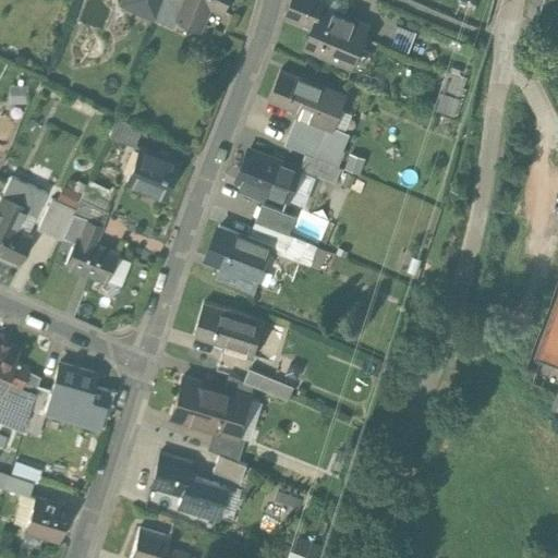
[(120,0),(118,4),(154,21),(161,0),(120,0)]
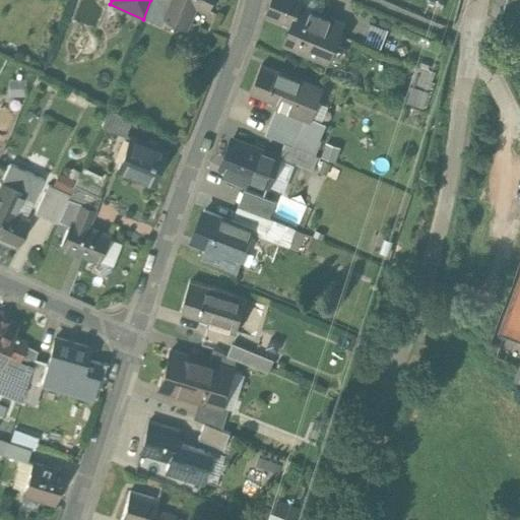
[(150,0),(143,19),(143,20),(159,27),(163,20),(159,18),(167,0),(150,0)]
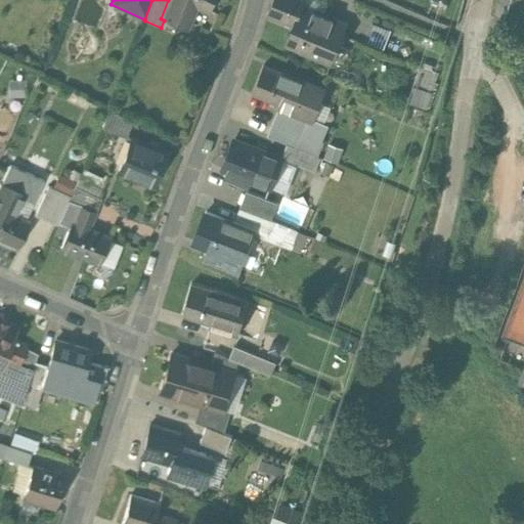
[(215,0),(168,0),(161,18),(164,20),(186,30),(197,6),(211,12),(215,0)]
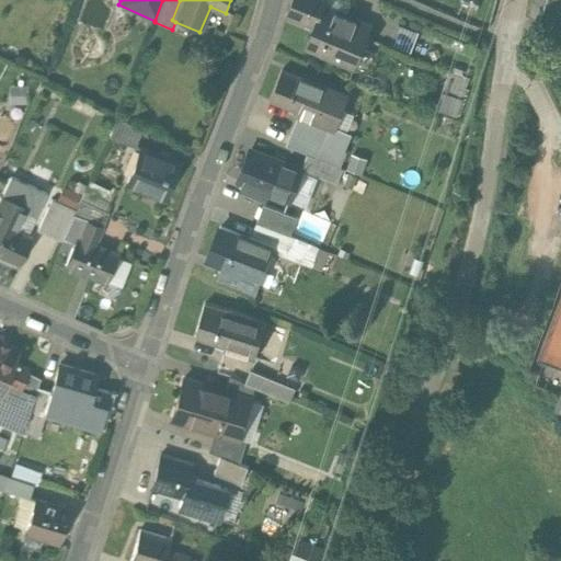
[(369,27),(324,9),(327,0),(293,0),(287,15),(315,26),(313,30),(319,32),(311,50),(354,67),(369,27)]
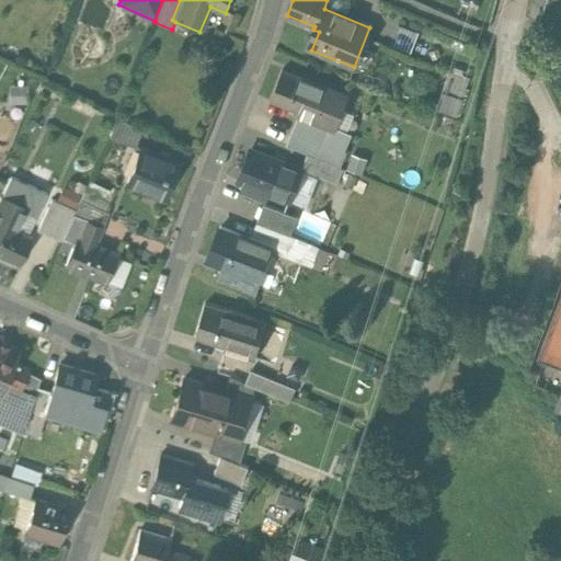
[(390,44),(410,50),(418,29),(397,22),(390,44)]
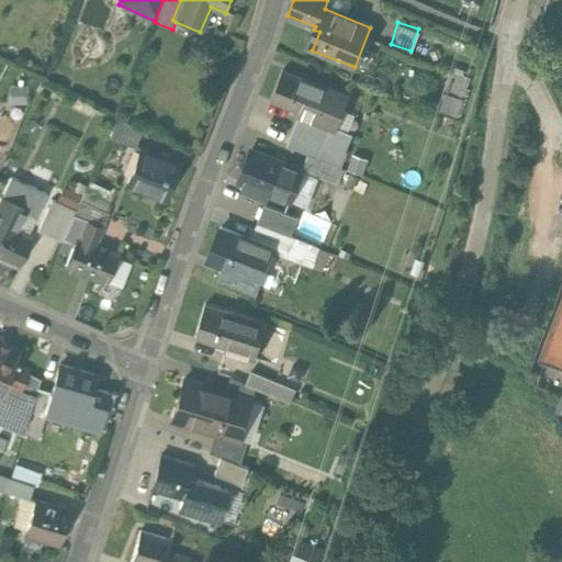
[(459,114),(471,76),(449,69),(437,108),(459,114)]
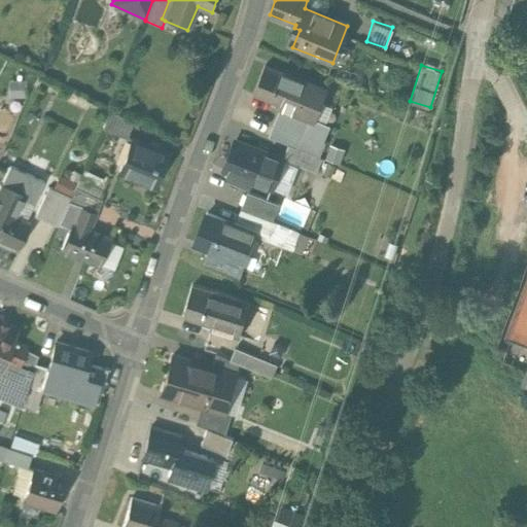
[(265,66),(253,96),(279,106),(279,108),(313,123),(325,91),(265,66)]
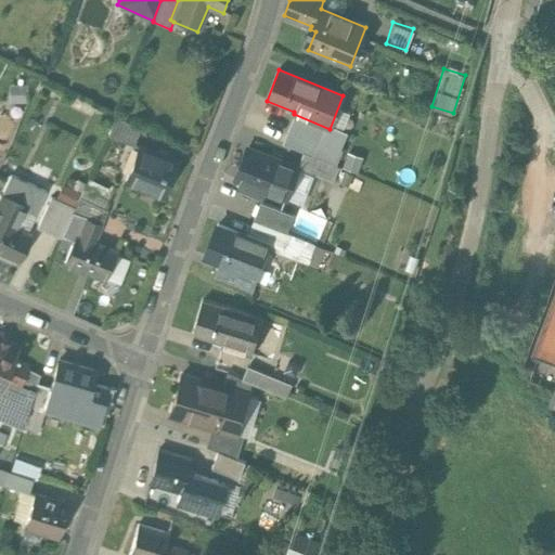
[(298,168),(248,147),(236,179),(245,183),(242,191),(263,199),(266,192),(286,199),(298,168)]
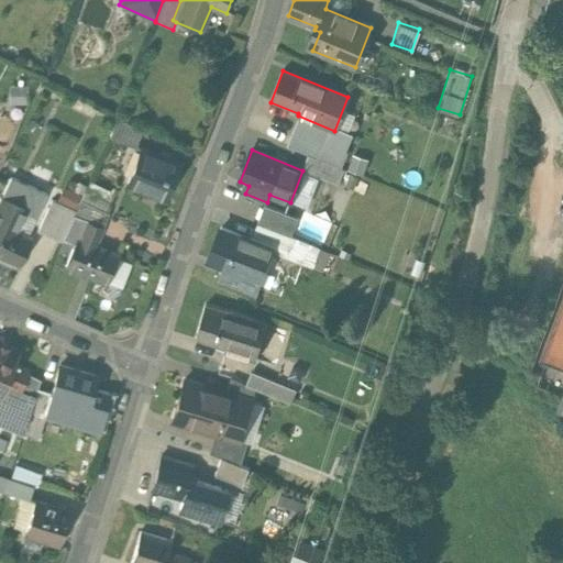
[(177,164),(141,151),(128,185),(164,198),(177,164)]
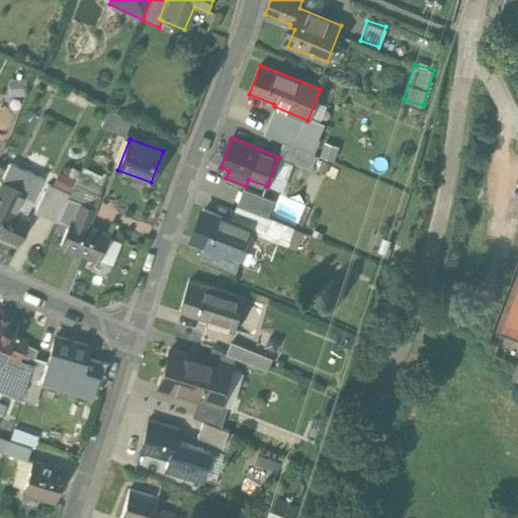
[(517,161),(511,159),(505,176),(517,180),(517,161)]
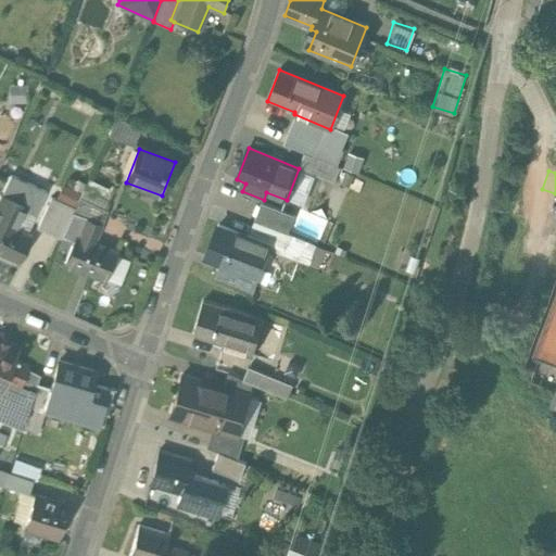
[(110,205),(83,190),(78,200),(106,212),(110,205)]
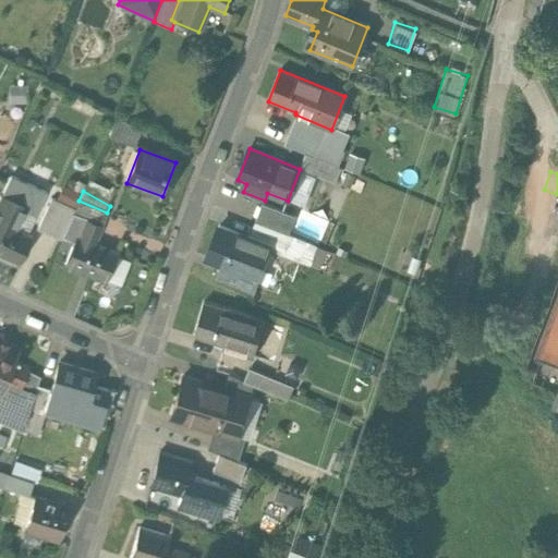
[(1,195),(0,198),(0,255),(19,264),(31,239),(14,231),(26,207),(1,195)]
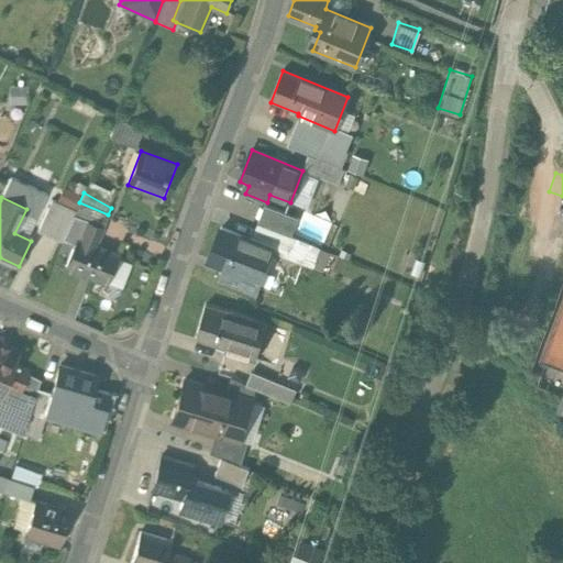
[(75,211),(51,200),(37,231),(62,242),(73,217),(75,211)]
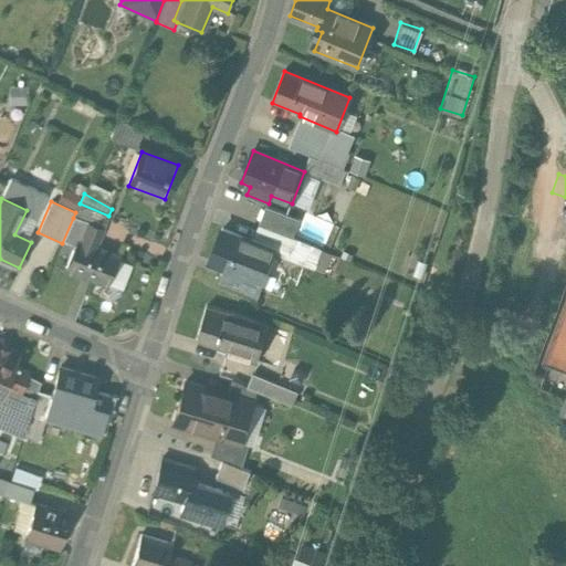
[(108,216),(80,203),(75,212),(73,218),(86,223),(104,231),(111,217),(108,216)]
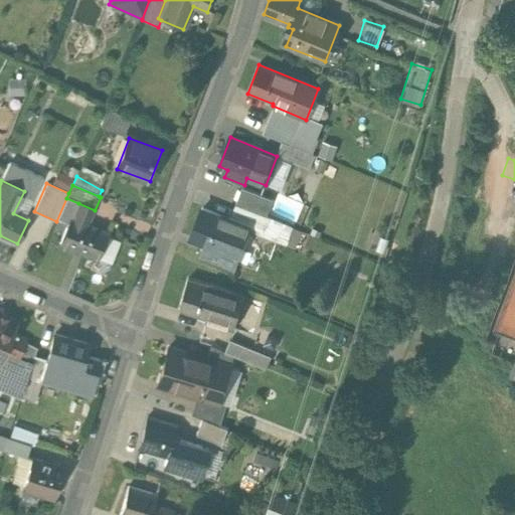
[(273,199),(241,188),(235,204),(262,214),(266,216),(273,199)]
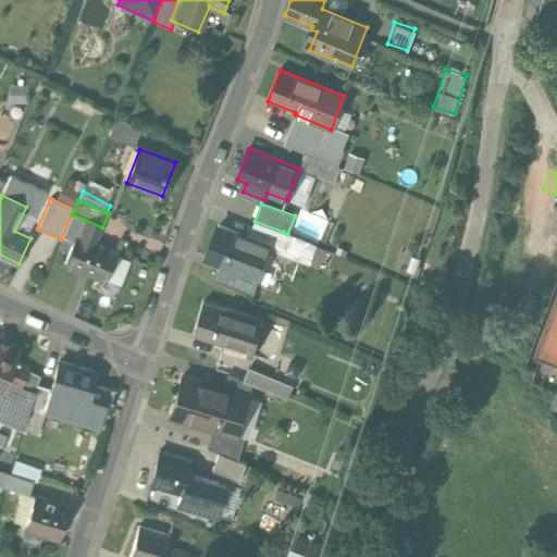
[(85,220),(78,237),(76,236),(65,263),(106,281),(116,254),(96,245),(102,227),(85,220)]
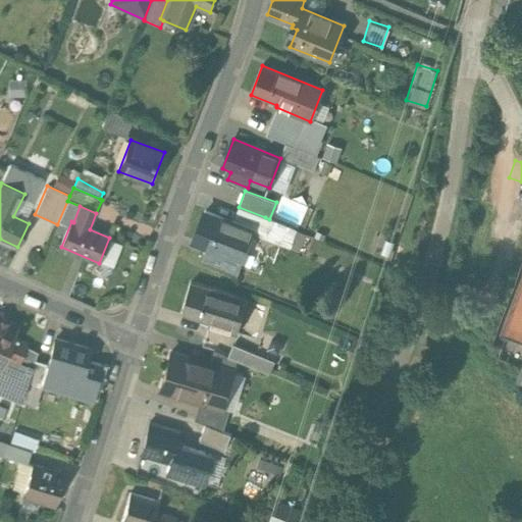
[(254,229),(206,210),(194,240),(209,247),(205,256),(238,269),(254,229)]
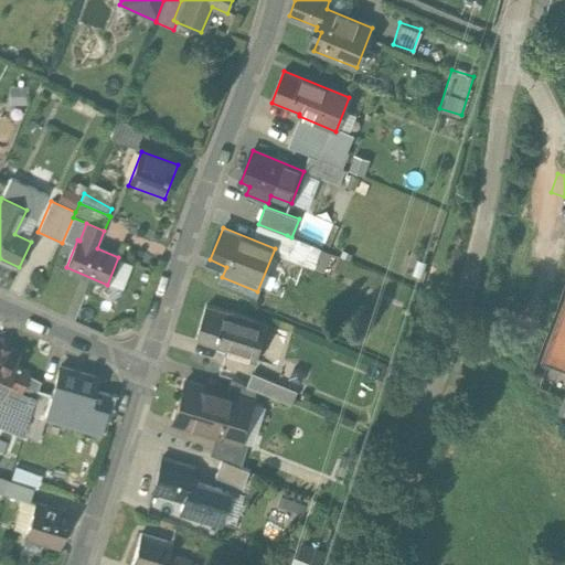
[(291,237),(287,235),(279,255),(313,269),(321,251),(291,237)]
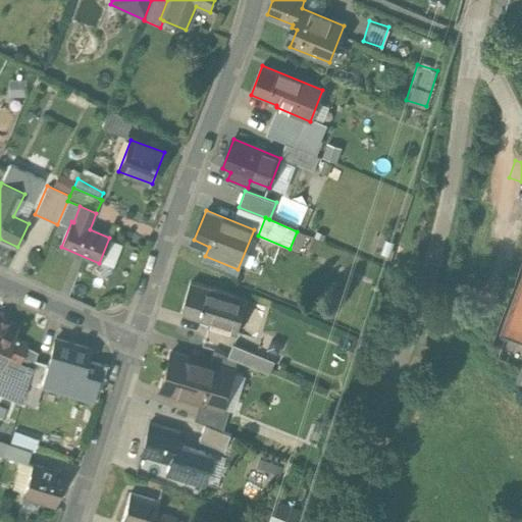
[(247,299),(190,281),(180,314),(209,322),(208,325),(237,333),(247,299)]
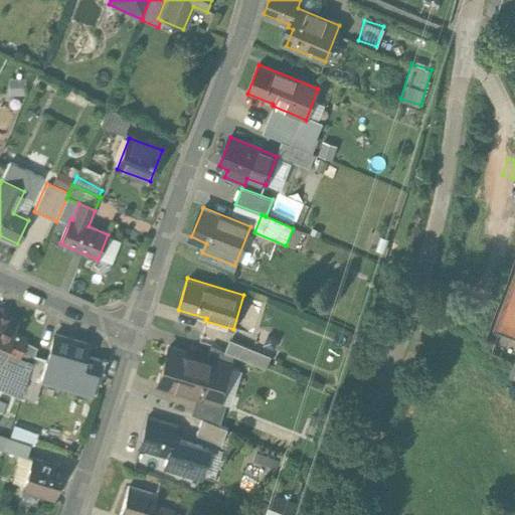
[(18,325),(0,317),(0,362),(1,363),(0,364),(0,388),(20,397),(33,357),(36,348),(25,345),(27,341),(13,335),(18,325)]
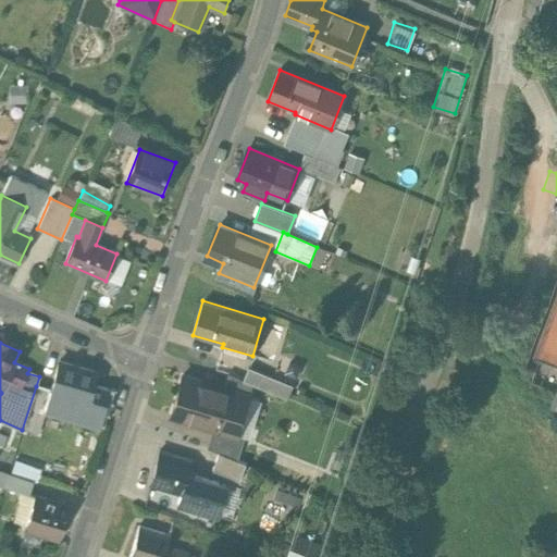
[(95,373),(59,363),(51,392),(47,409),(67,415),(70,408),(85,412),(86,406),(101,410),(107,390),(91,385),(95,373)]
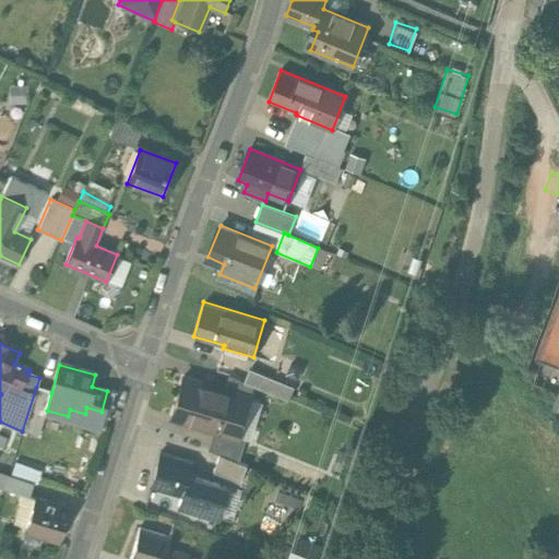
[(294,388),(249,369),(244,382),(252,385),(288,401),(294,388)]
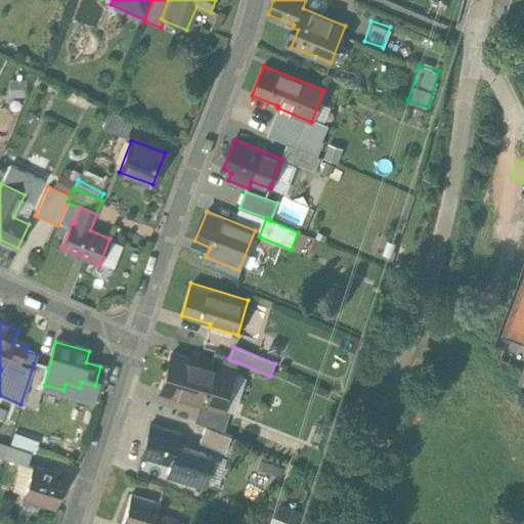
[(228,358),(213,351),(210,365),(229,370),(228,373),(233,375),(236,361),(228,358)]
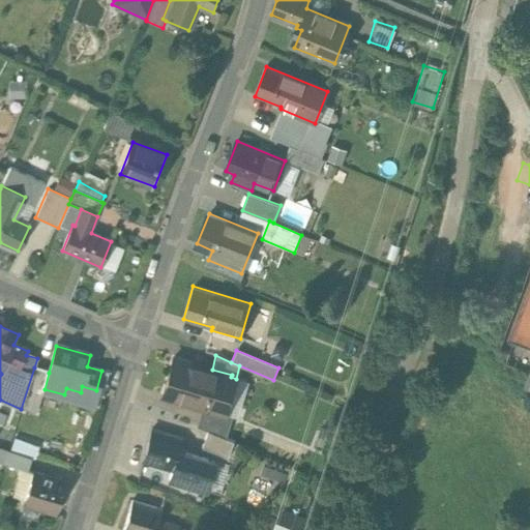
[(212,370),(173,358),(162,396),(163,398),(164,396),(187,403),(186,404),(203,409),(221,414),(222,413),(231,377),(232,375),(212,370)]
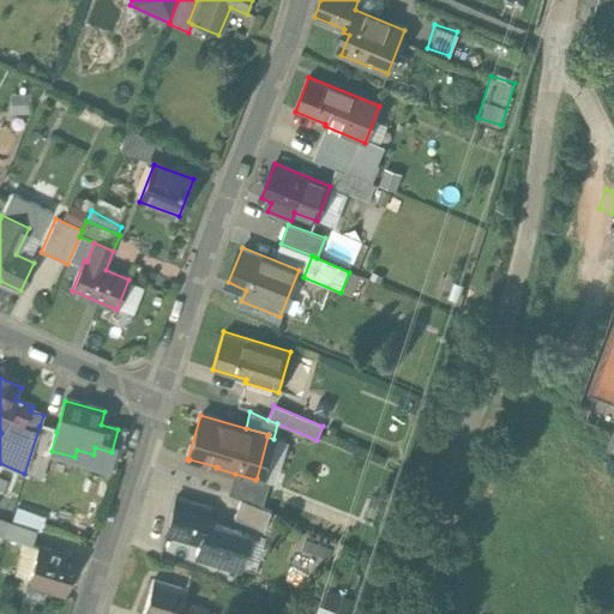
[(613,420),(603,445),(613,449),(613,420)]
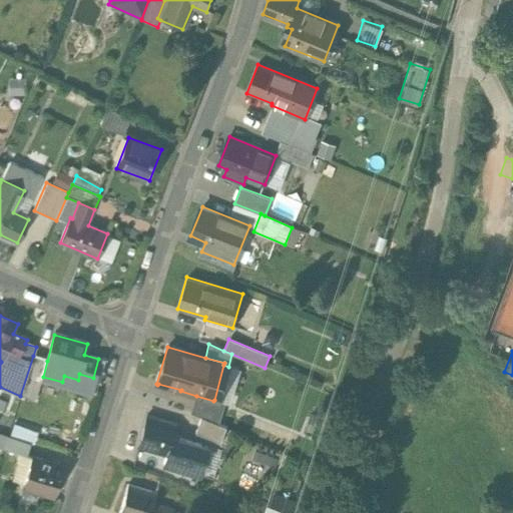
[(33,356),(20,396),(35,401),(43,378),(43,377),(47,361),(33,356)]
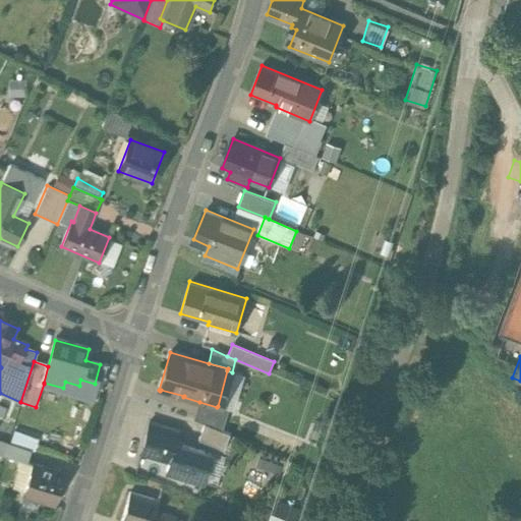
[(217,407),(199,402),(193,420),(222,431),(228,409),(218,406),(217,407)]
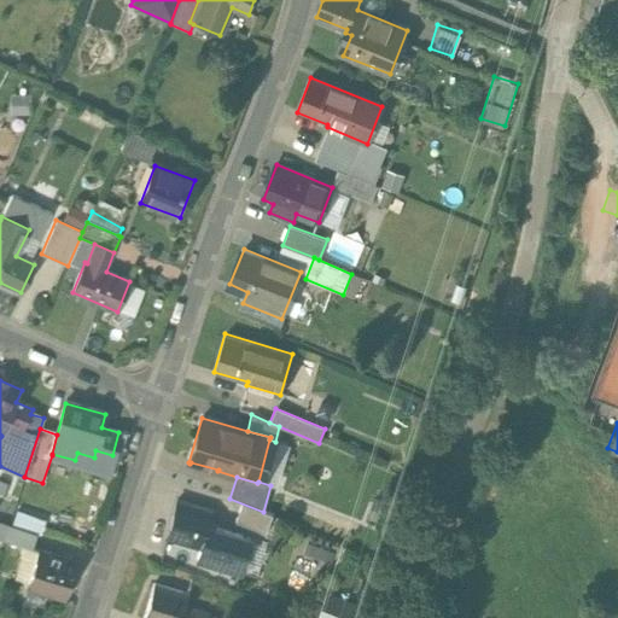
[(210,514),(178,503),(167,538),(200,548),(199,551),(225,558),(232,532),(207,525),(210,514)]
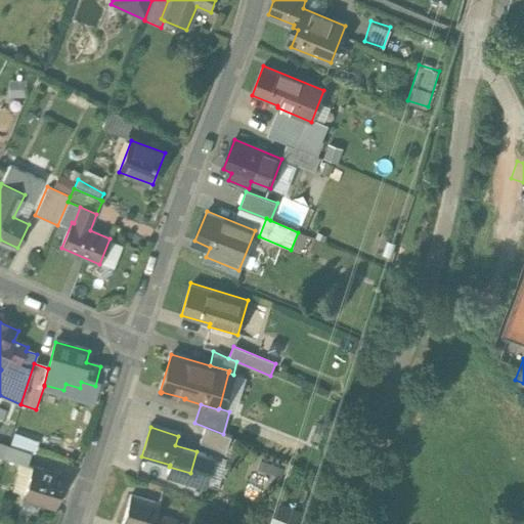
[(31,454),(7,447),(3,460),(27,467),(31,454)]
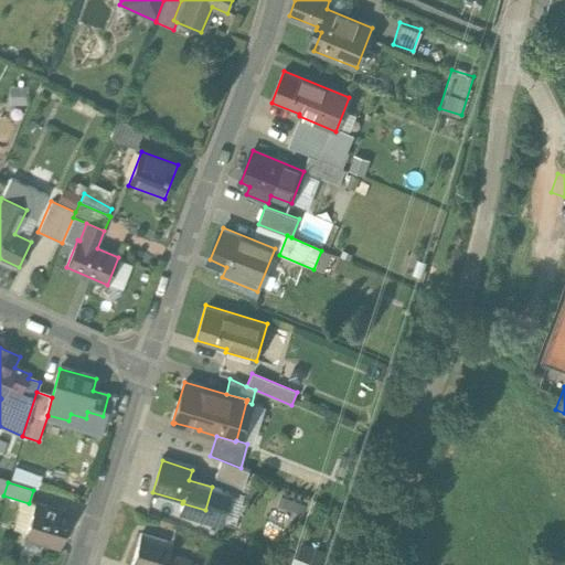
[(68,516),(36,505),(27,535),(42,540),(41,544),(59,550),(68,516)]
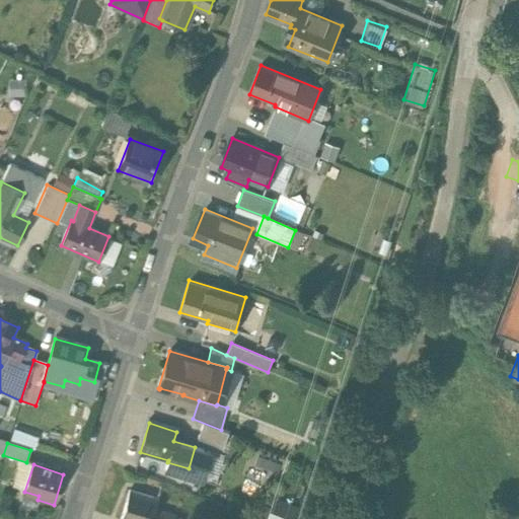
[(156,500),(129,492),(120,518),(172,518),(173,516),(154,510),(156,500)]
